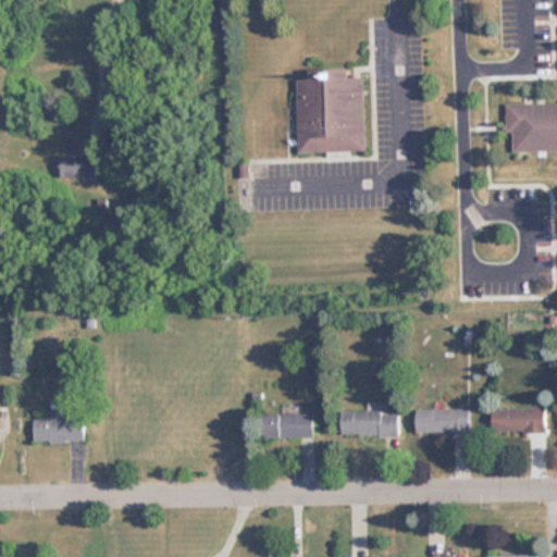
[(298,79),(299,152),(367,151),(364,77),(350,77),(350,69),(311,70),(311,79),(298,79)]
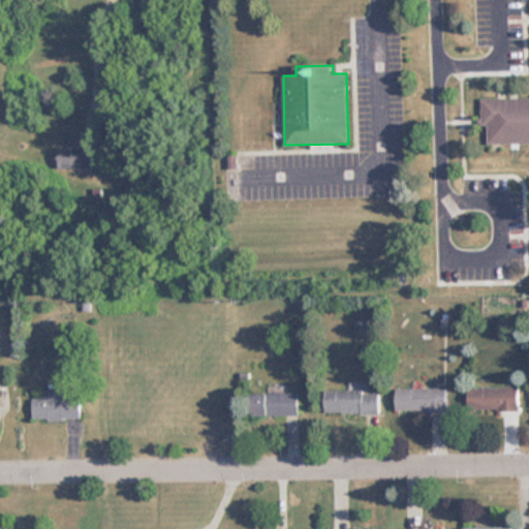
[(528,97),(480,97),(480,126),(487,126),(487,144),(528,144),(528,97)]
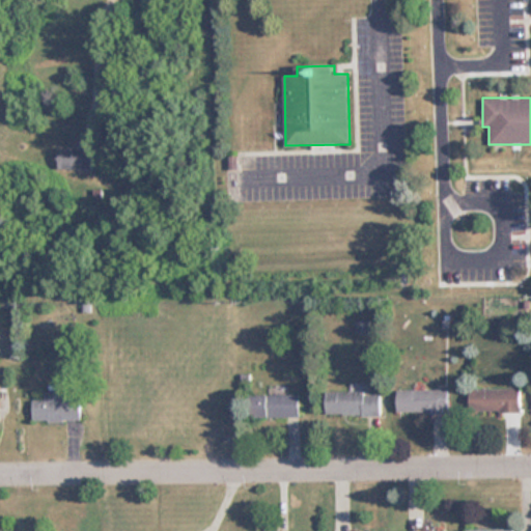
[(92,170),(92,148),(58,148),(58,170),(92,170)]
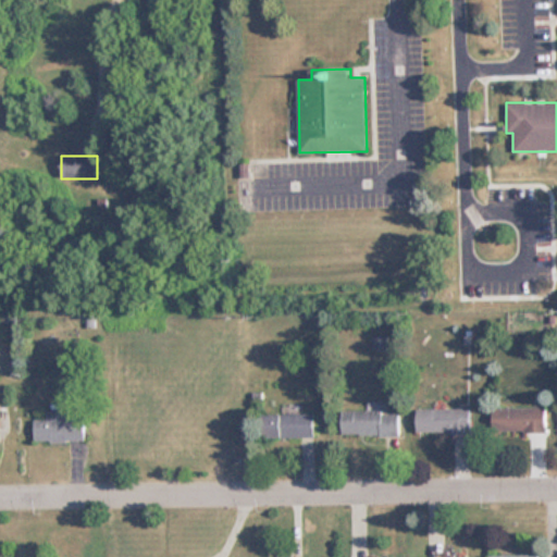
[(417,409),(417,433),(470,433),(470,409),(417,409)]
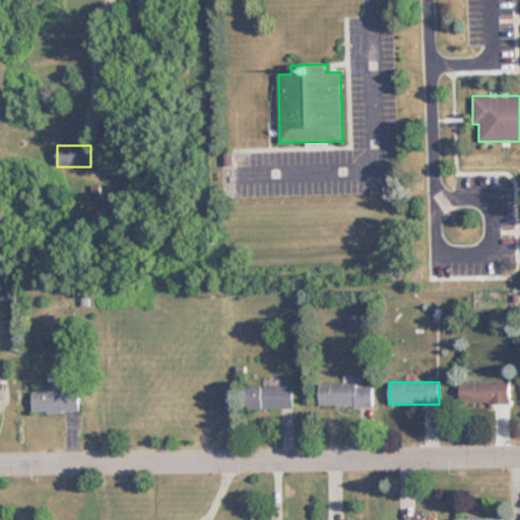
[(461,382),(461,404),(511,404),(511,382),(461,382)]
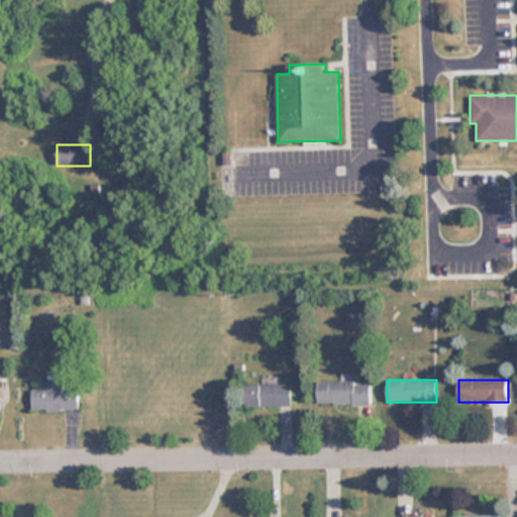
[(79,410),(79,391),(62,391),(62,382),(44,382),(44,391),(32,391),(32,410),(79,410)]
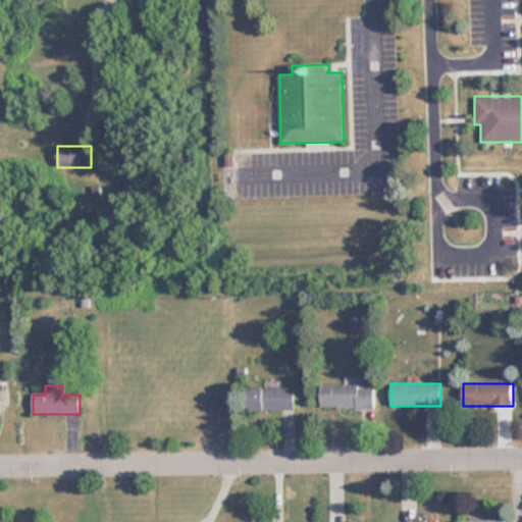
[(373,408),(373,385),(320,385),(320,408),(373,408)]
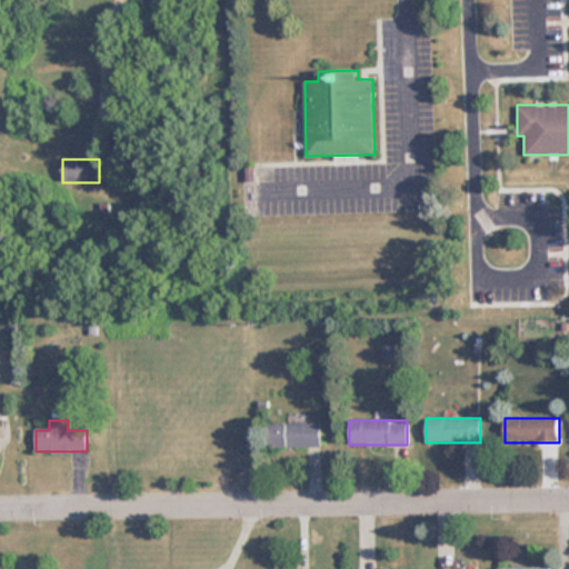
[(270,423),(270,447),(321,447),(321,423),(270,423)]
